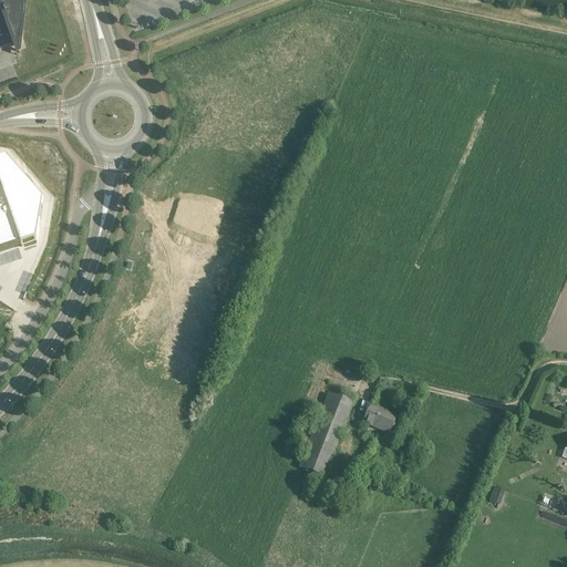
[(0,0),(0,51),(9,48),(14,47),(19,44),(20,49),(26,0),(0,0)]
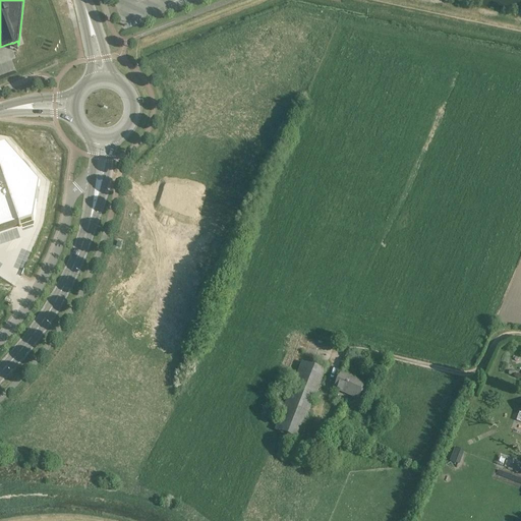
[(0,232),(20,226),(21,228),(37,223),(42,186),(8,149),(0,151),(0,232)]
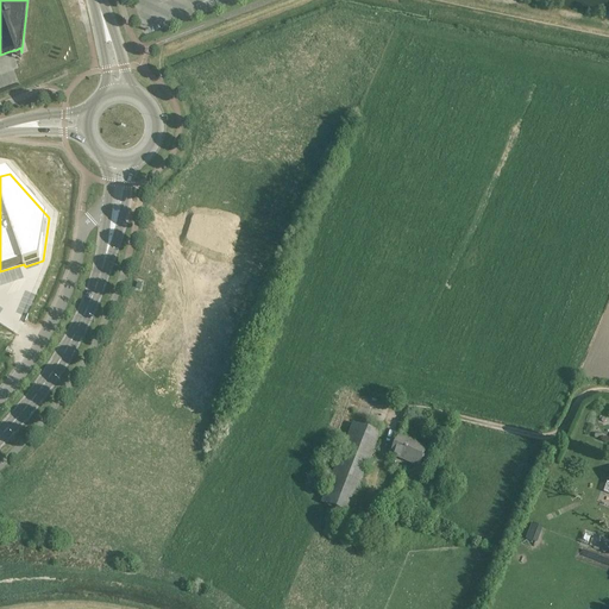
[(347,515),(377,434),(350,425),(321,506),(347,515)]
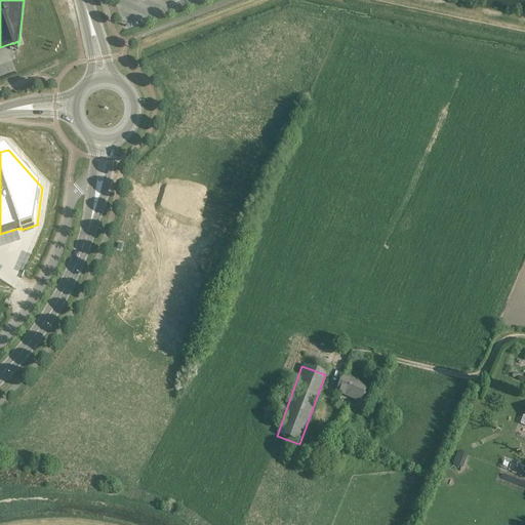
[(334,393),(360,403),(367,386),(340,375),(334,393)]
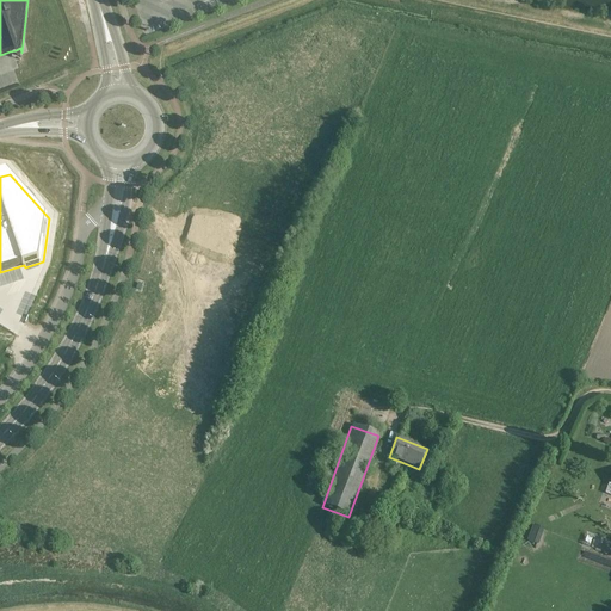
[(544,528),(534,524),(528,541),(538,544),(544,528)]
